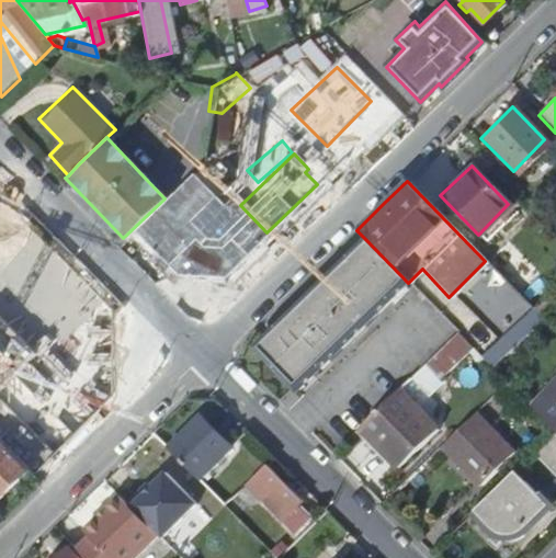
[(220,206),(181,245),(206,273),(231,248),(235,253),(251,237),(220,206)]
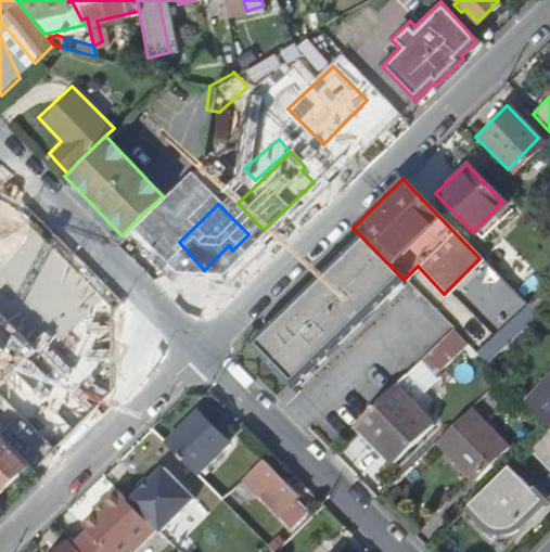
[(343,254),(265,331),(248,347),(291,389),(404,280),(361,236),(343,254)]
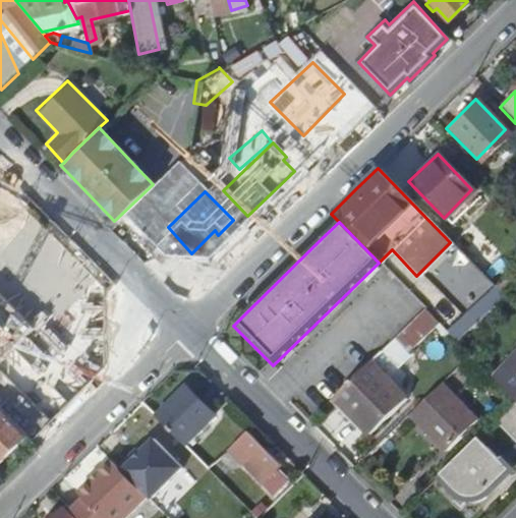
[(278,265),(239,302),(248,310),(322,238),(313,230),(278,265)]
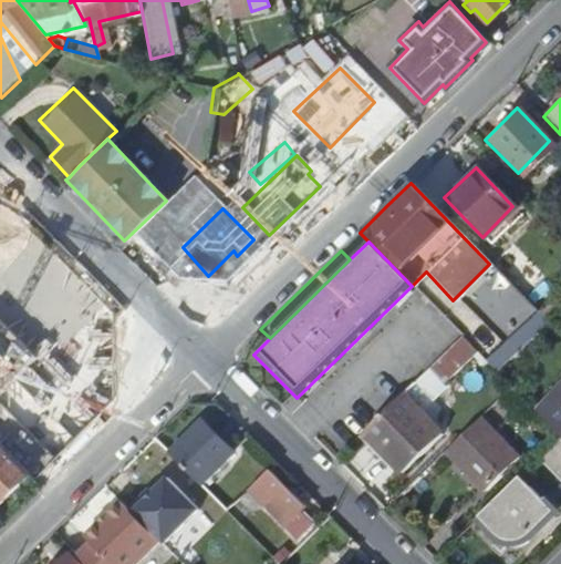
[(0,331),(31,300),(0,268),(0,331)]
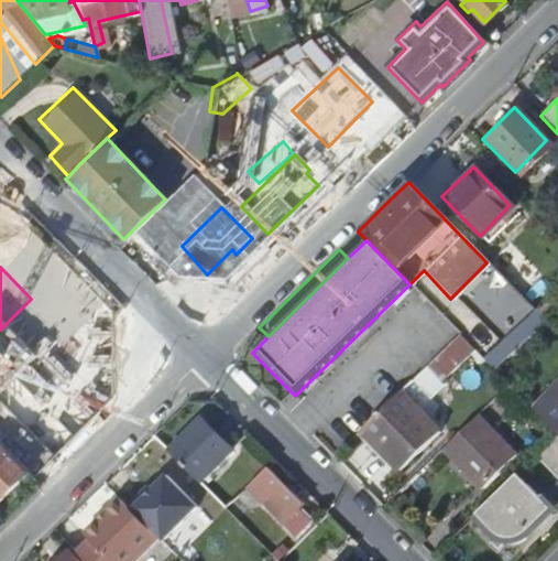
[(58,290),(17,331),(37,352),(53,336),(63,346),(89,321),(58,290)]
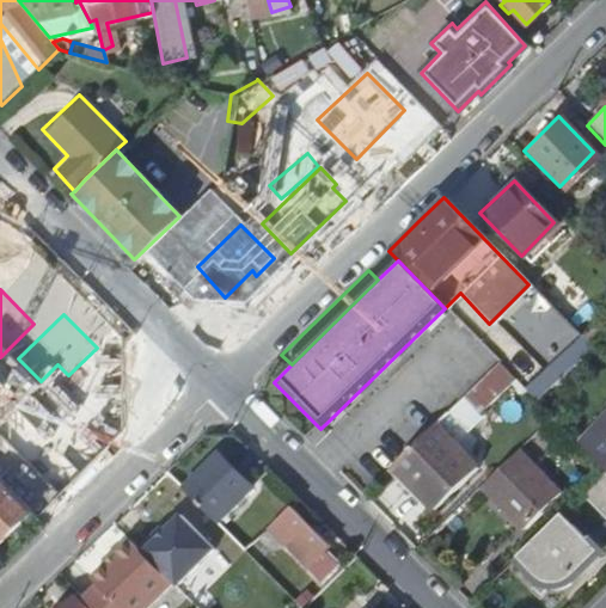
[(577,335),(551,360),(561,370),(587,344),(577,335)]
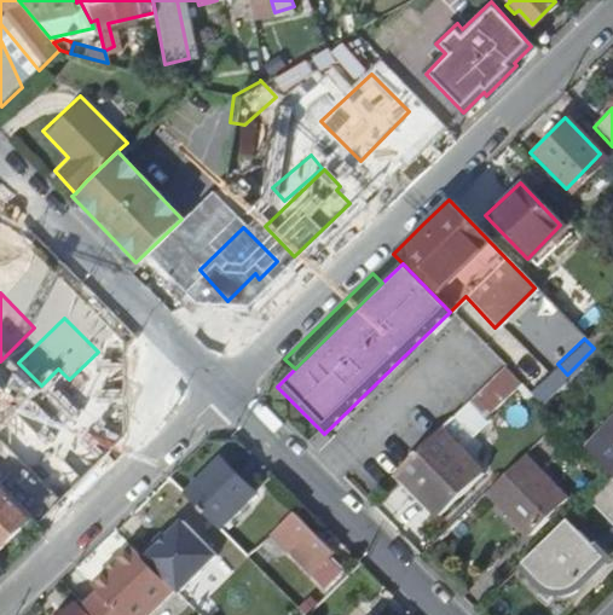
[(90,402),(96,407),(87,416),(107,435),(155,387),(120,352),(79,392),(90,402)]
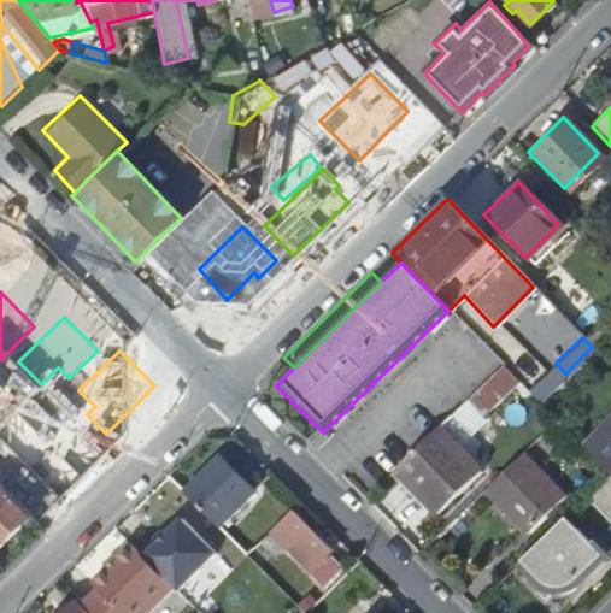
[(498,361),(459,399),(476,416),(513,378),(498,361)]
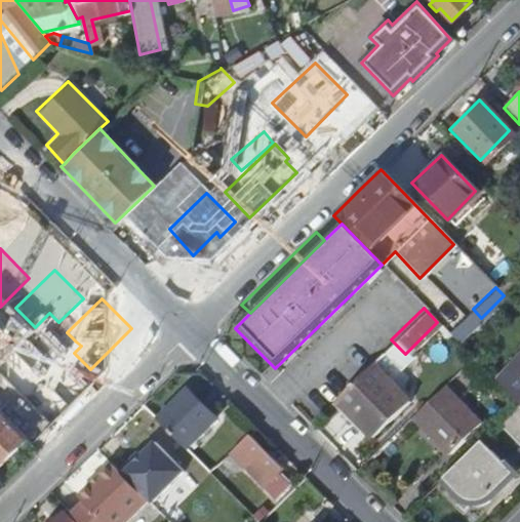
[(519,350),(492,378),(515,402),(519,406),(519,350)]
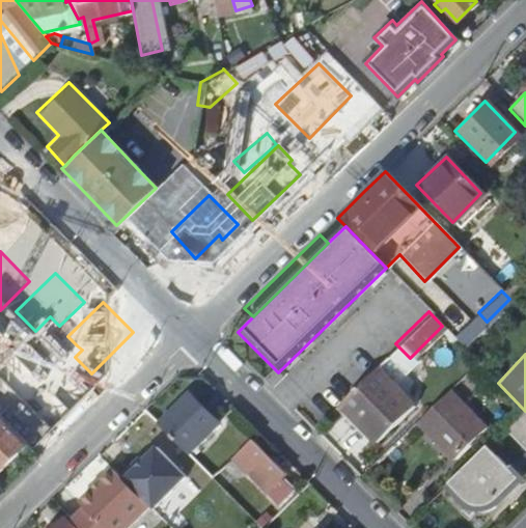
[(372,367),(335,404),(374,442),(409,407),(372,367)]
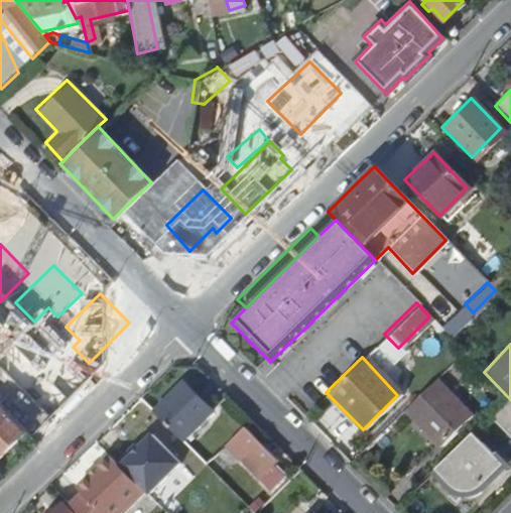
[(400,409),(435,444),(467,413),(432,378),(400,409)]
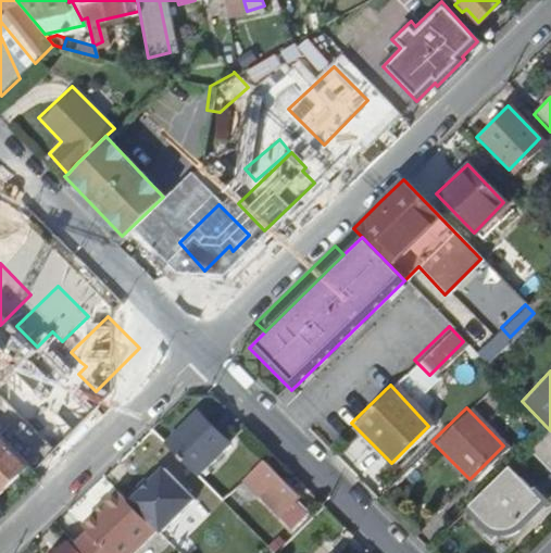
[(196,412),(163,444),(192,474),(225,442),(196,412)]
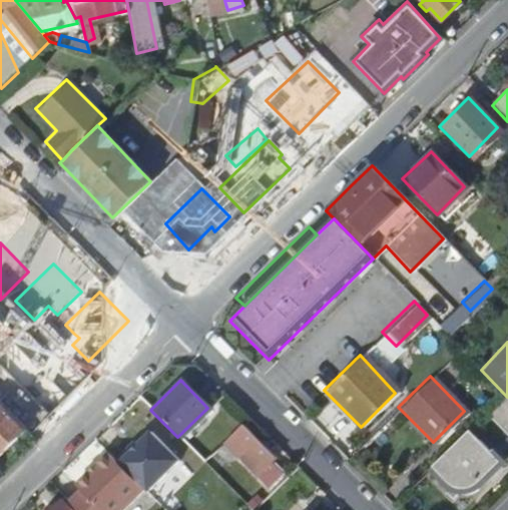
[(507,397),(503,393),(484,412),(505,433),(507,429),(507,397)]
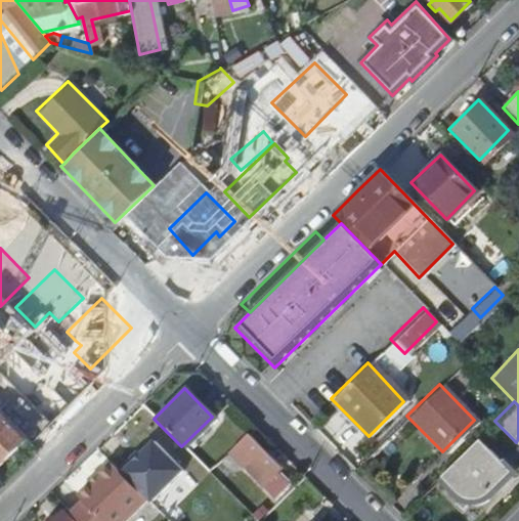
[(0,459),(22,439),(14,431),(0,417),(0,459)]
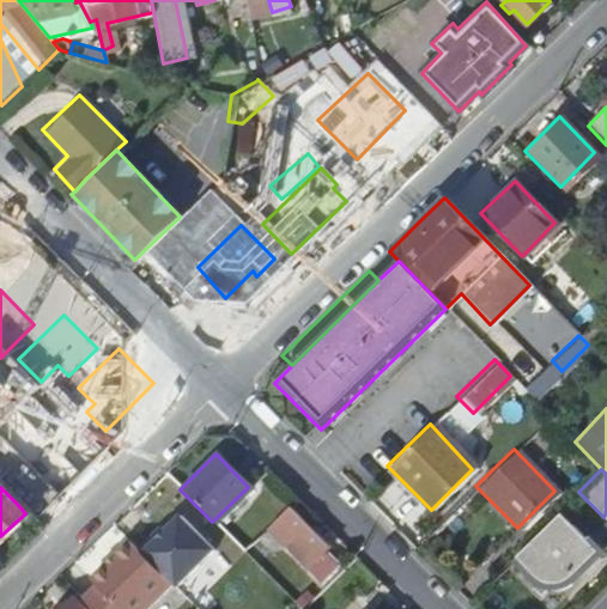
[(269,528),(307,567),(329,547),(314,530),(291,506),(269,528)]
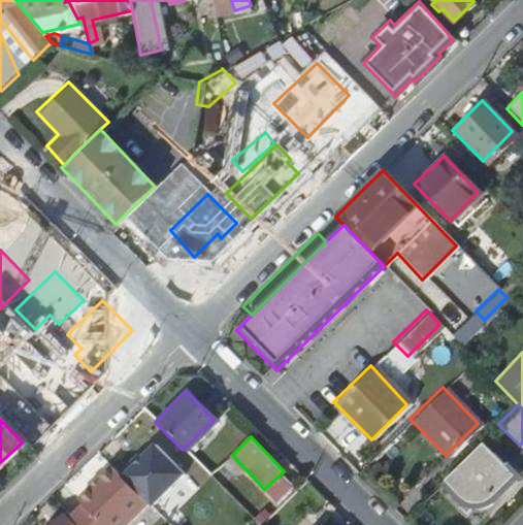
[(458,498),(486,498),(510,474),(479,443),(440,480),(458,498)]
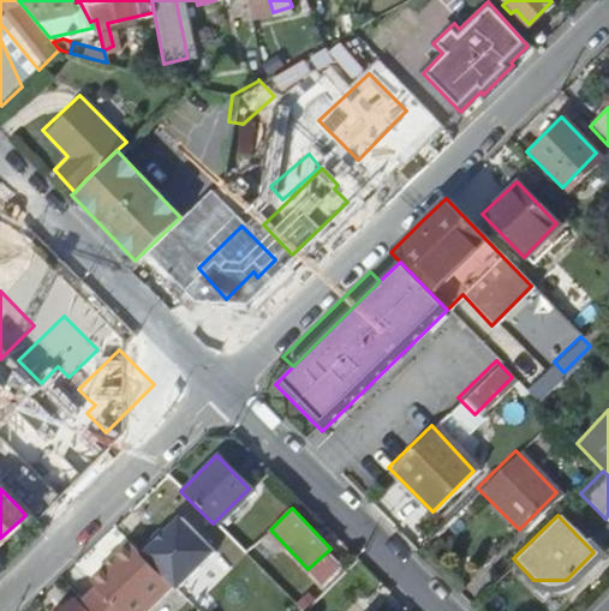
[(157,528),(135,551),(168,585),(173,589),(212,551),(178,517),(162,533),(157,528)]
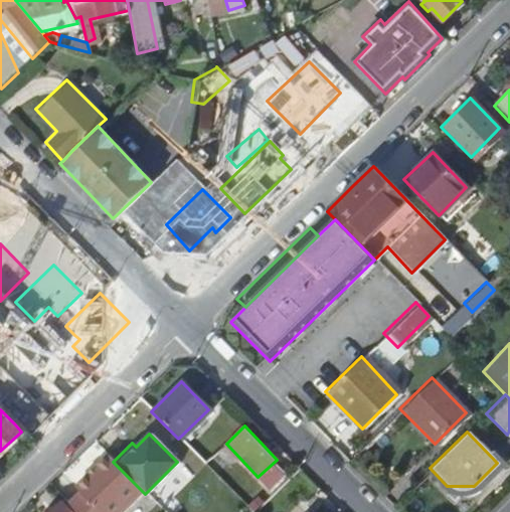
[(78,492),(65,504),(73,511),(119,511),(141,490),(113,462),(106,455),(72,487),(78,492)]
